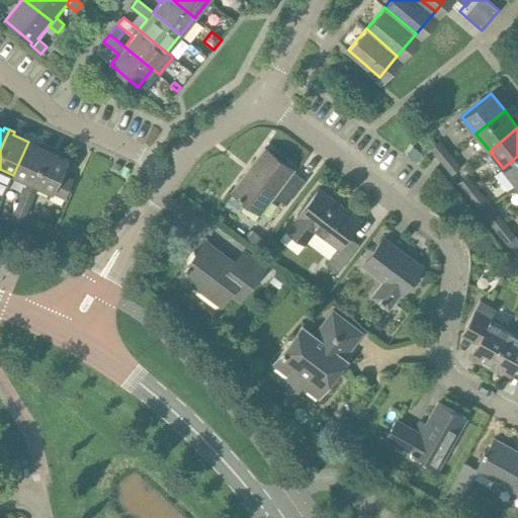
[(30,189),(50,147),(45,145),(44,148),(28,142),(13,175),(28,182),(25,187),(30,189)]
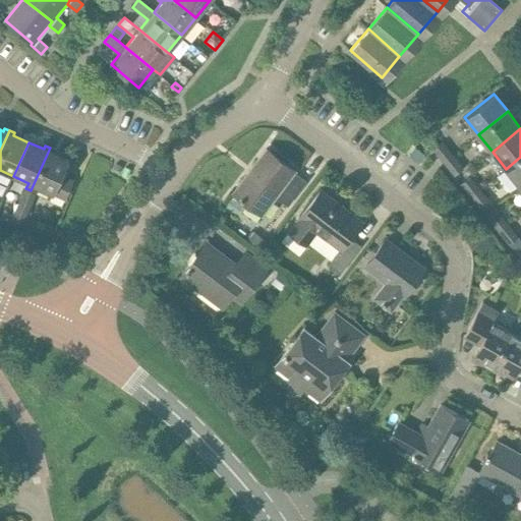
[(444,163),(452,156),(442,142),(433,150),(444,163)]
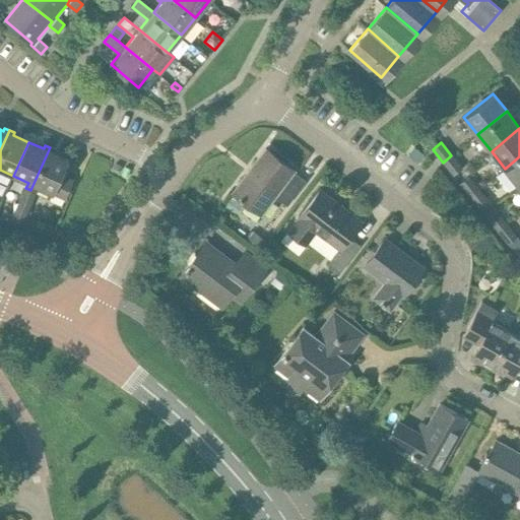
[(19,202),(29,207),(39,187),(66,199),(74,180),(62,175),(69,160),(53,153),(55,150),(50,147),(30,190),(25,188),(19,202)]
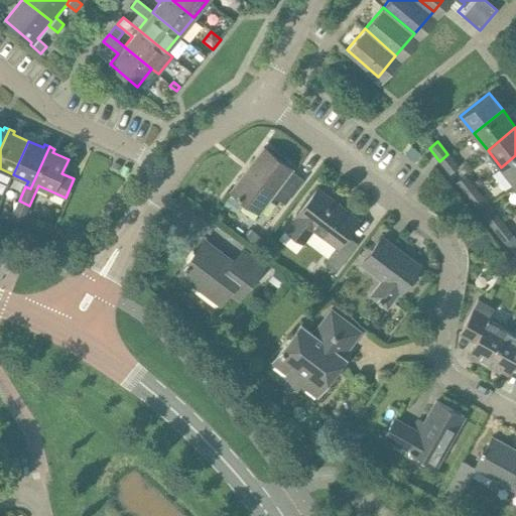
[(284,205),(304,179),(292,170),(293,169),(263,147),(230,191),(232,192),(226,202),(237,211),(244,202),(259,214),(273,196),(284,205)]
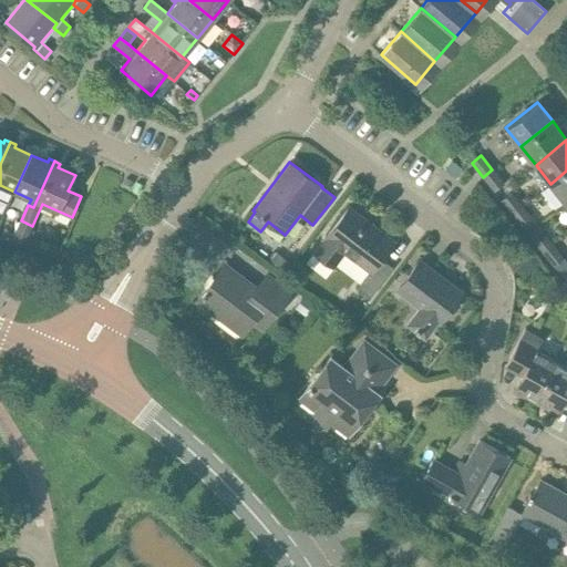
[(492,169),(483,177),(495,191),(504,184),(492,169)]
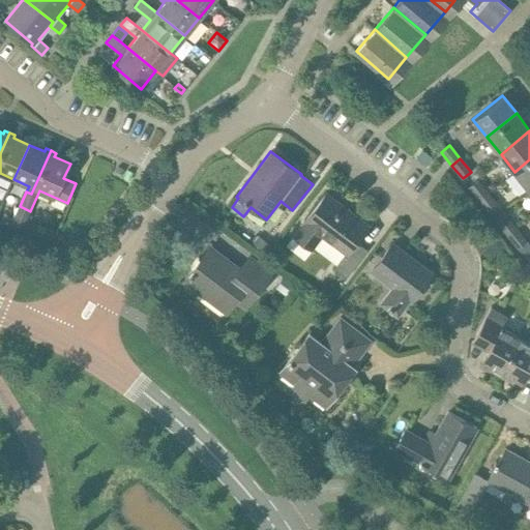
[(529,188),(529,187),(529,159),(514,172),(529,188)]
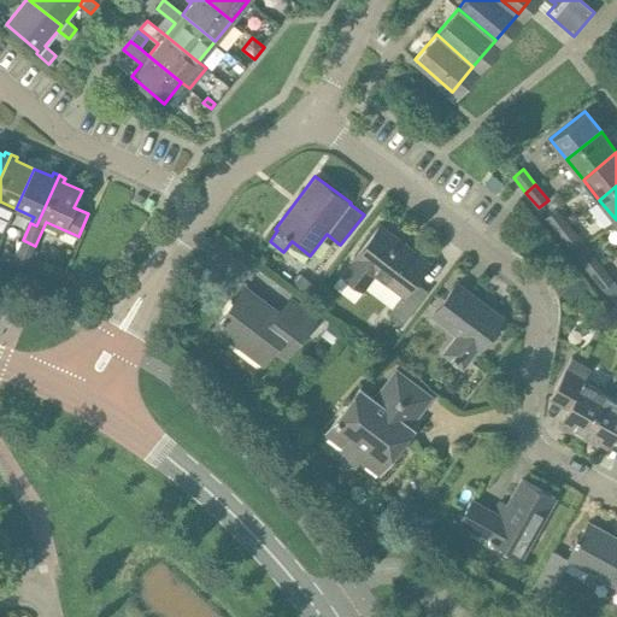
[(559,233),(568,225),(556,210),(546,217),(559,233)]
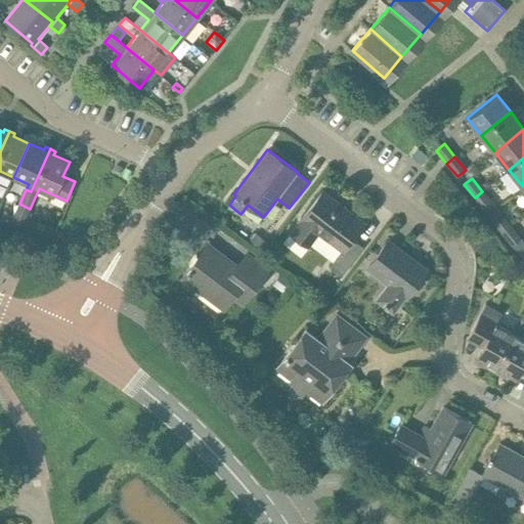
[(353,239),(365,223),(322,190),(291,232),(308,246),(318,232),(342,251),(331,266),(342,274),(362,248),(353,239)]
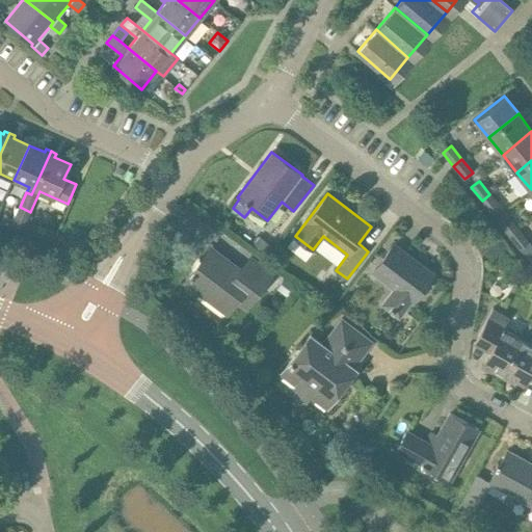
[(489,194),(482,201),(493,214),(501,208),(489,194)]
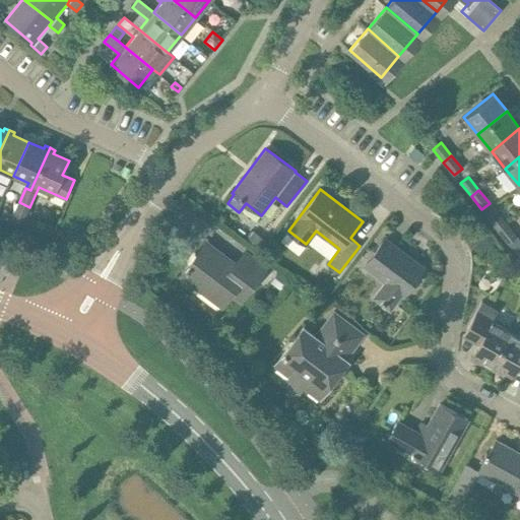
[(23,222),(29,207),(19,202),(12,217),(23,222)]
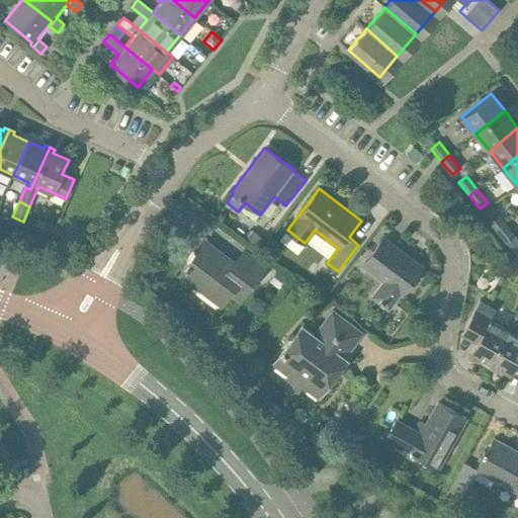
[(497,230),(505,224),(494,209),(486,217),(497,230)]
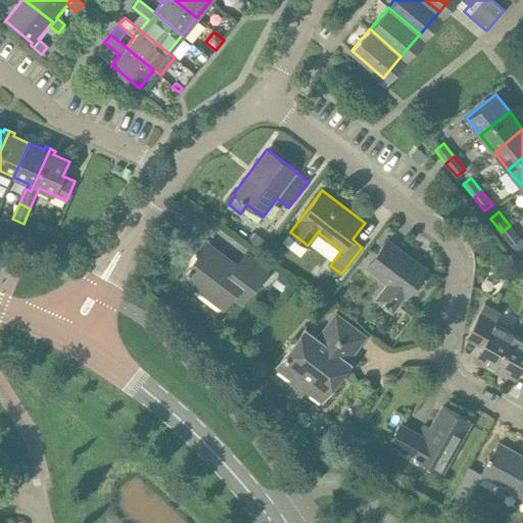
[(510,226),(502,232),(512,245),(520,239),(510,226)]
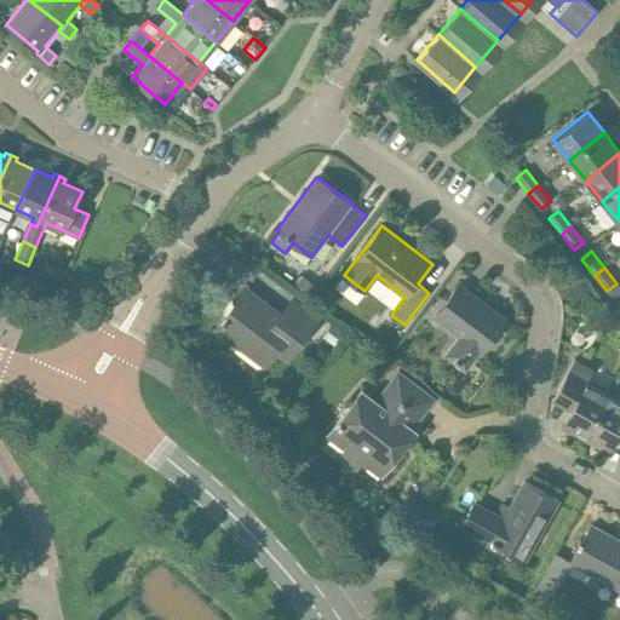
[(302,275),(293,286),(306,296),(314,285),(302,275)]
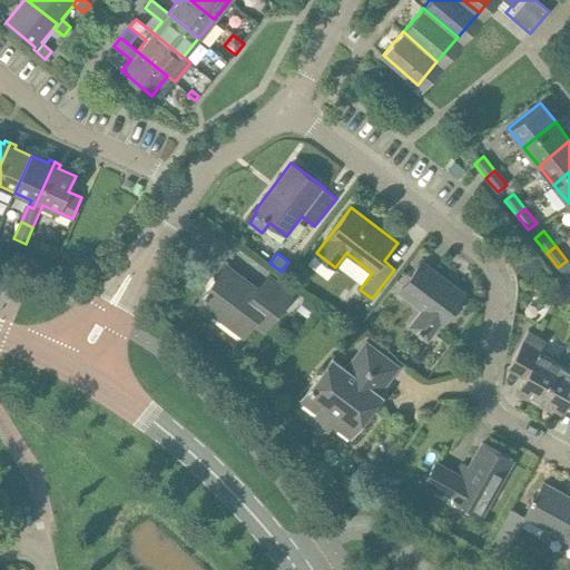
[(442,325),(465,294),(423,262),(400,293),(423,310),(410,327),(428,341),(440,324),(442,325)]
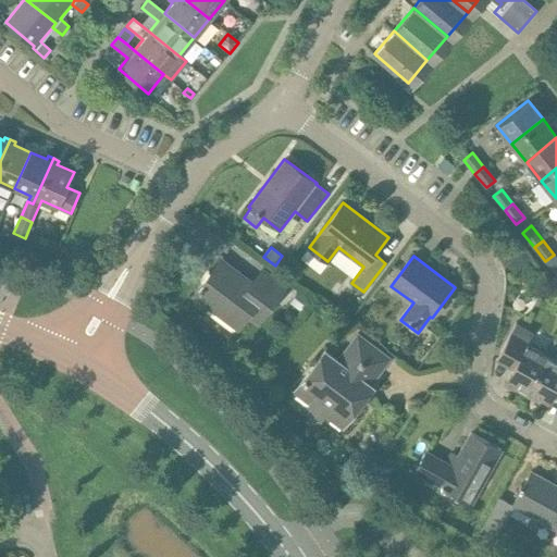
[(251,284),(221,260),(194,296),(237,329),(248,314),(258,323),(285,287),(262,270),(251,284)]
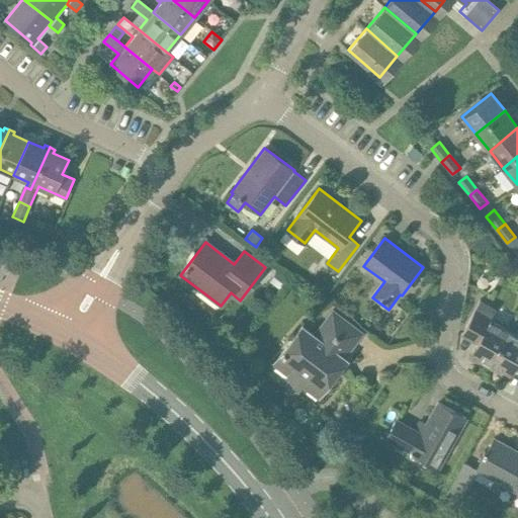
[(277,271),(269,281),(279,288),(286,279),(277,271)]
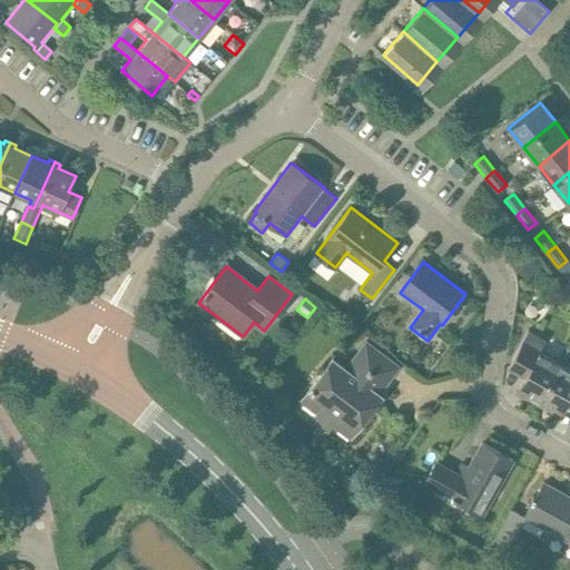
[(539,404),(561,364),(539,352),(546,341),(527,331),(508,367),(524,376),(518,389),(526,393),(524,396),(539,404)]
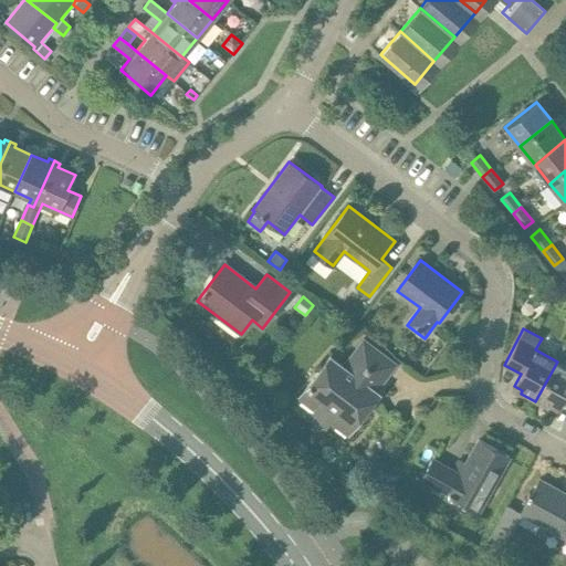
[(377,391),(397,364),(364,338),(343,365),(331,356),(299,398),(331,422),(347,435),(379,392),(377,391)]
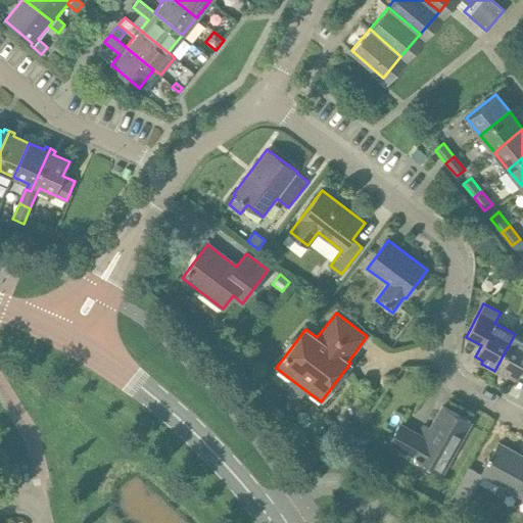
[(522,365),(522,338),(515,334),(494,371),(506,377),(508,374),(515,379),(522,365)]
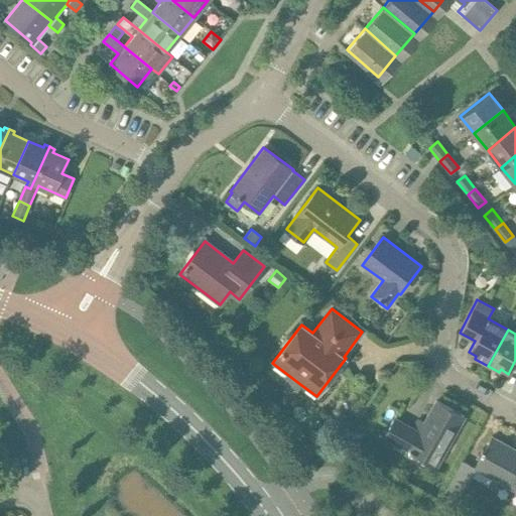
[(436,466),(465,417),(436,401),(419,431),(395,418),(384,437),(436,466)]
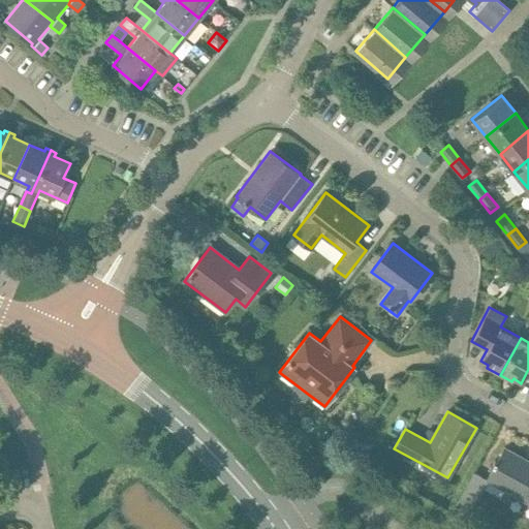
[(528,460),(504,447),(486,479),(528,503),(528,460)]
